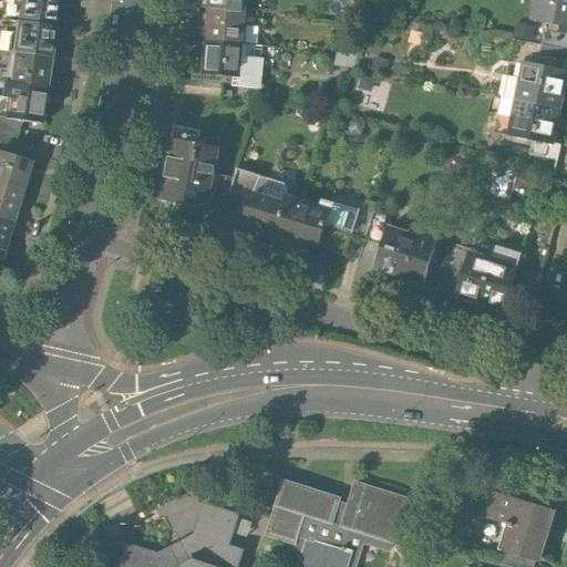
[(58,22),(61,0),(22,0),(20,14),(58,22)]
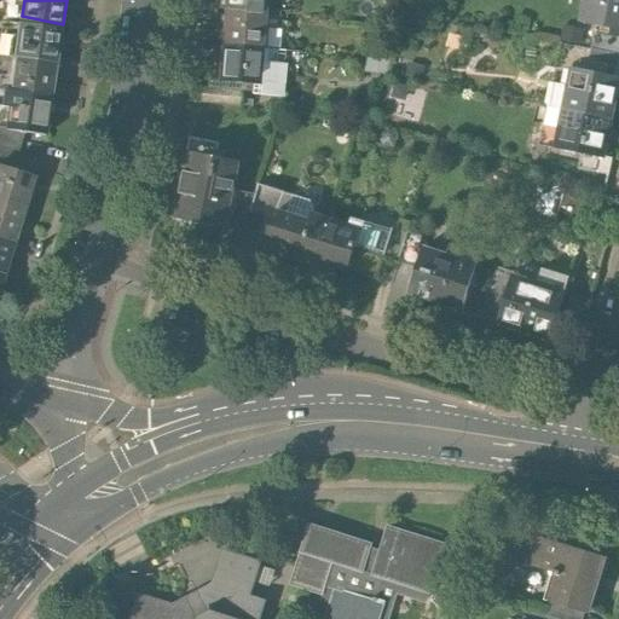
[(219,0),(218,22),(256,24),(258,0),(219,0)]
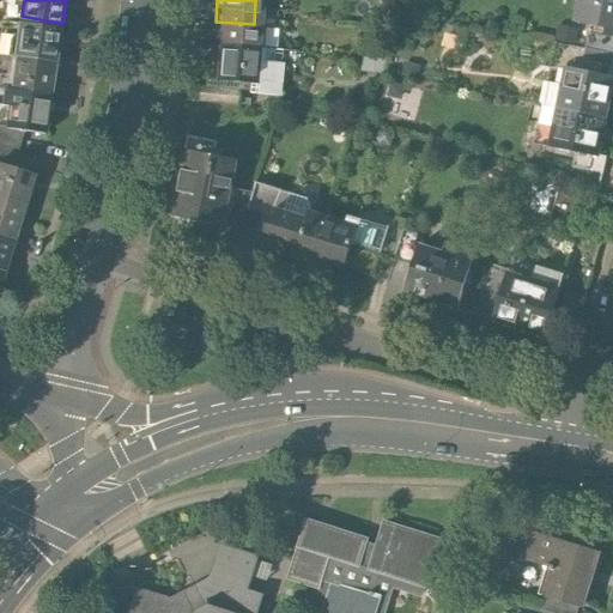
[(612,0),(592,0),(587,19),(612,24),(612,0)]
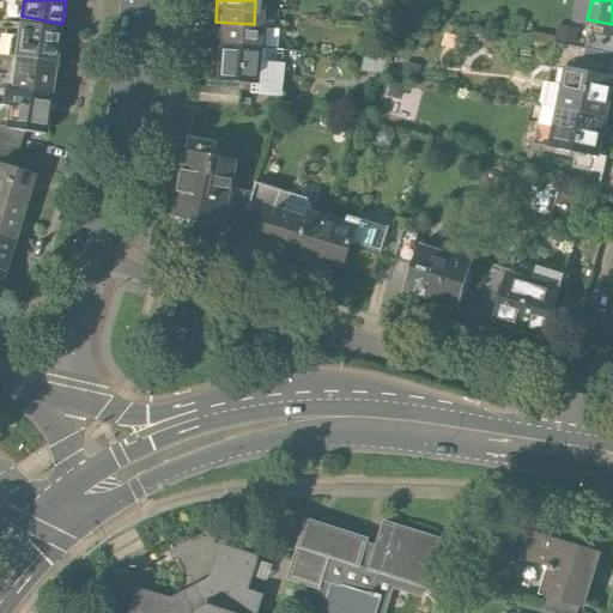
[(55,58),(62,24),(22,16),(17,52),(55,58)]
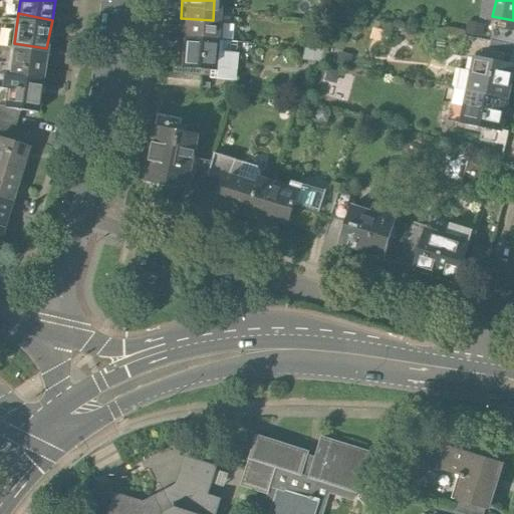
[(181,18),(180,45),(211,47),(213,20),(181,18)]
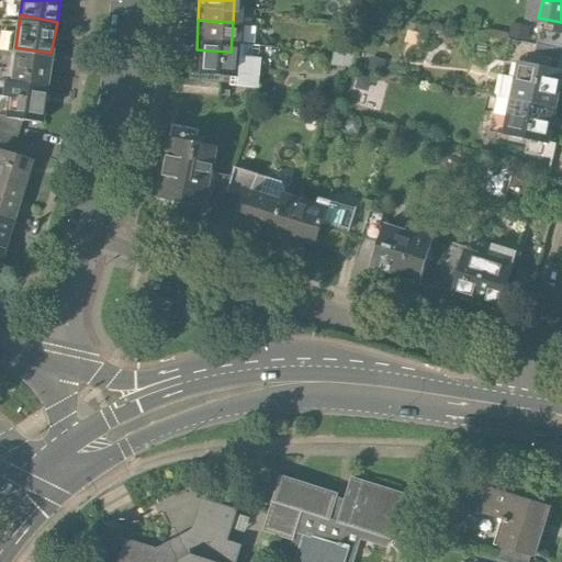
[(46,86),(51,53),(15,47),(11,81),(46,86)]
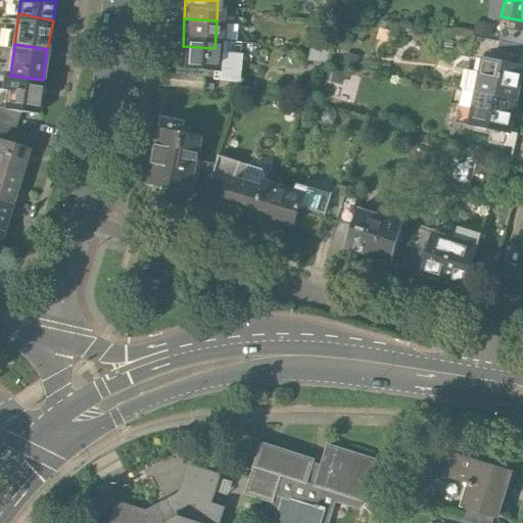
[(183,46),(181,74),(212,76),(215,48),(183,46)]
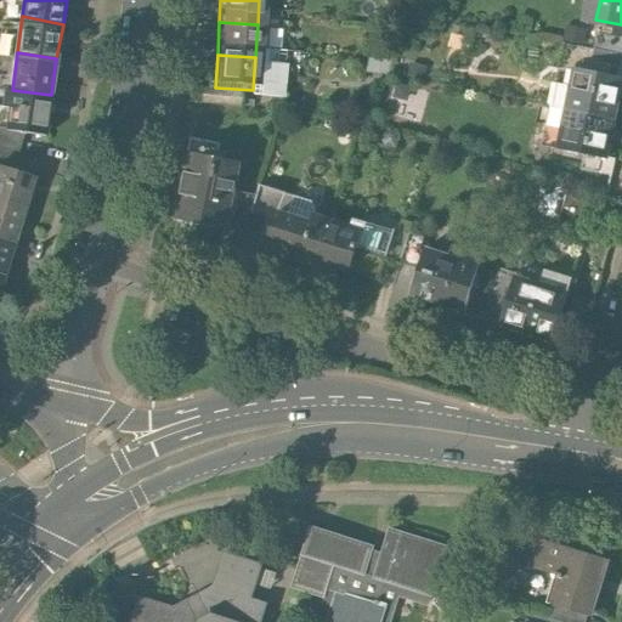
[(621,73),(587,66),(578,107),(621,117),(621,73)]
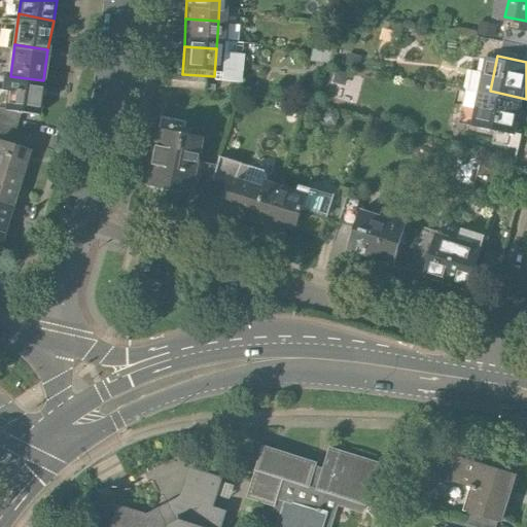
[(38,112),(43,80),(10,76),(6,108),(38,112)]
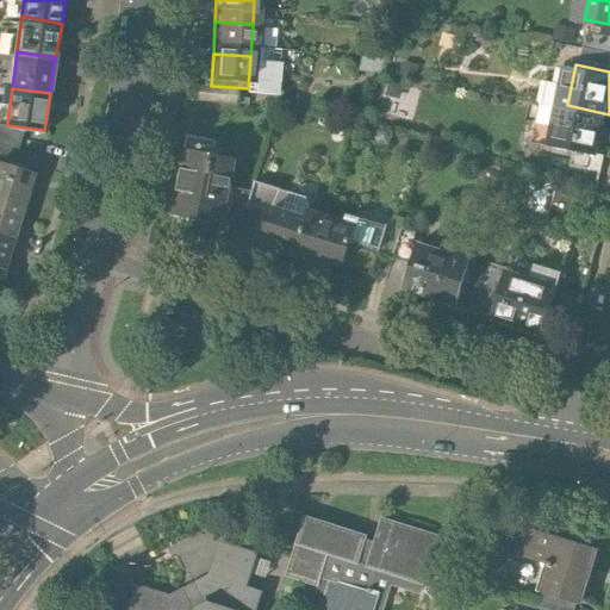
[(609,114),(567,105),(558,144),(609,156),(609,114)]
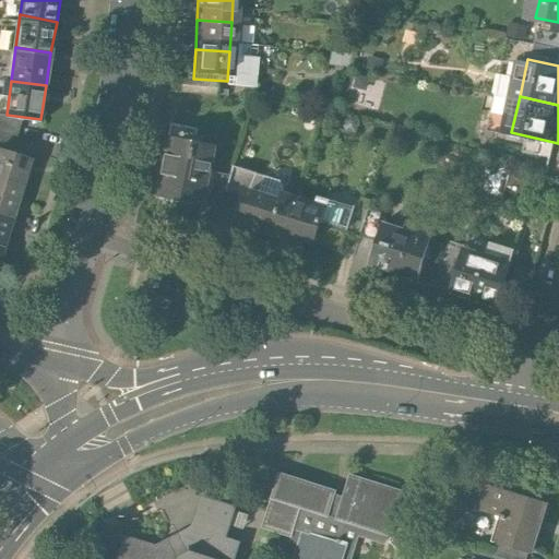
[(227,149),(180,139),(175,166),(169,193),(216,203),(222,177),(227,149)]
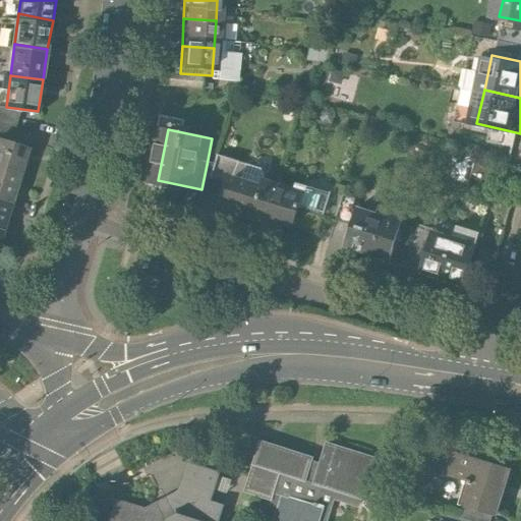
[(36,174),(44,146),(8,135),(0,164),(36,174)]
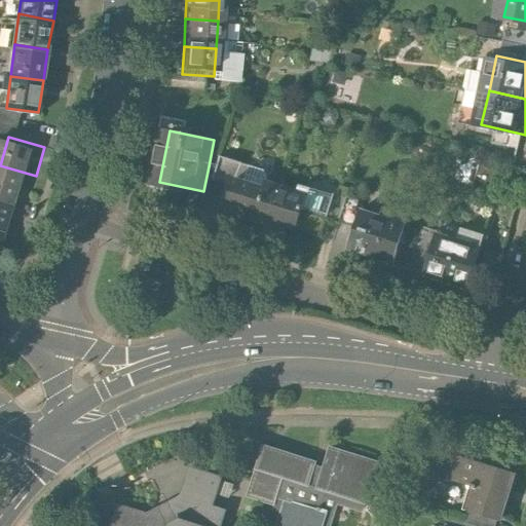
[(222,182),(248,190),(255,170),(229,161),(222,182)]
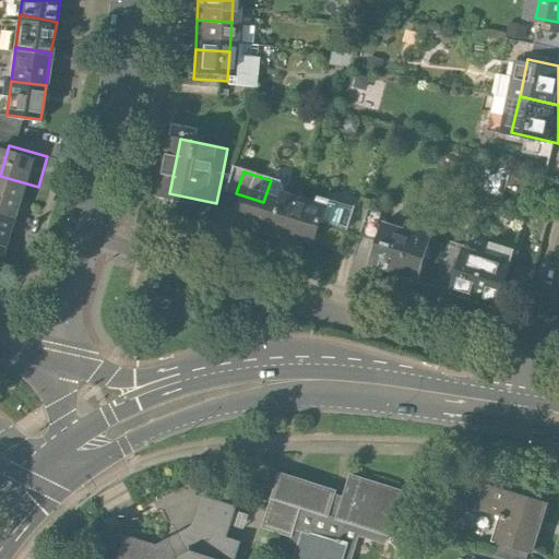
[(0,209),(30,217),(38,187),(0,176),(0,209)]
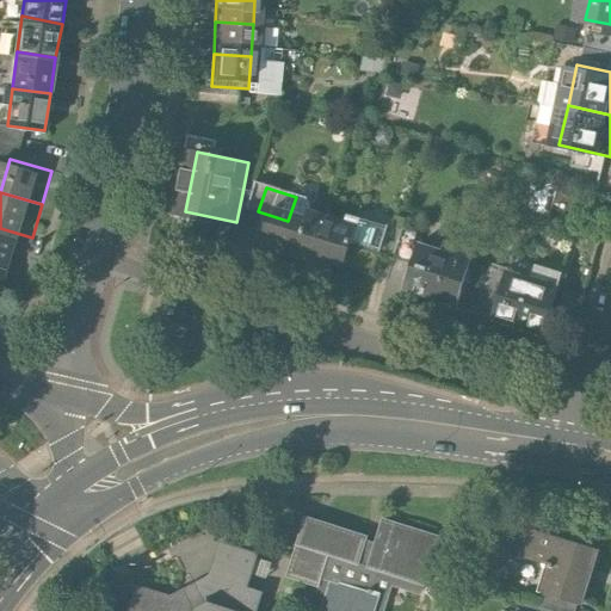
[(285,229),(279,246),(328,261),(343,213),(296,197),(288,221),(285,229)]
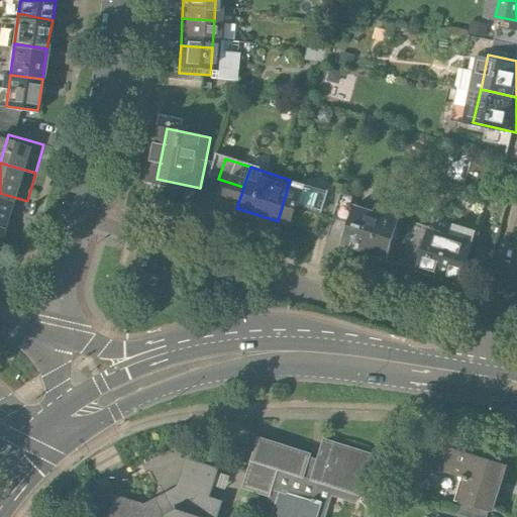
[(341,196),(290,180),(278,221),(305,229),(307,221),(313,223),(331,229),(335,216),(341,196)]
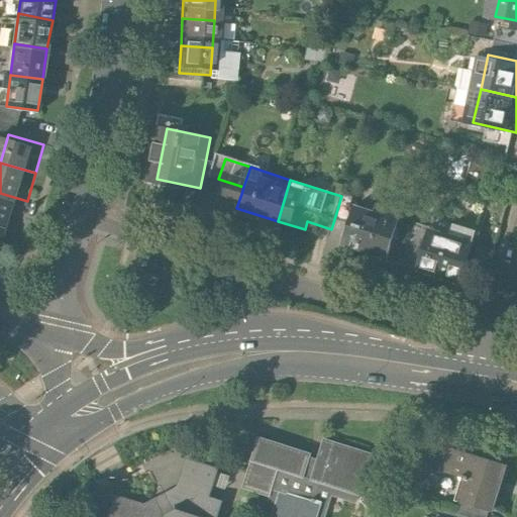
[(0,224),(20,230),(27,201),(0,193),(0,224)]
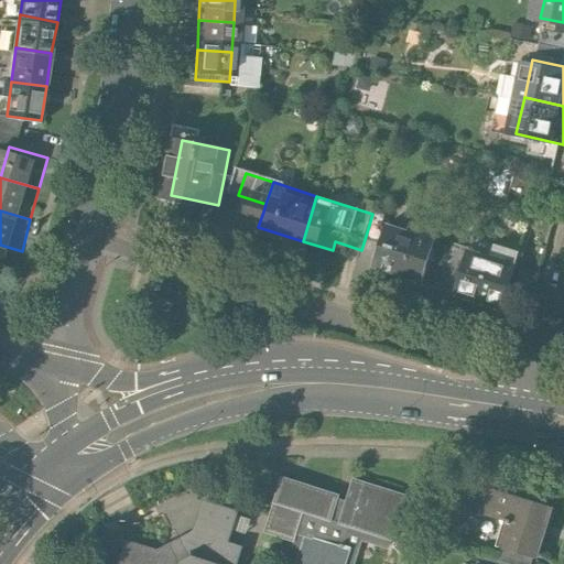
[(372,214),(366,236),(394,245),(401,224),(372,214)]
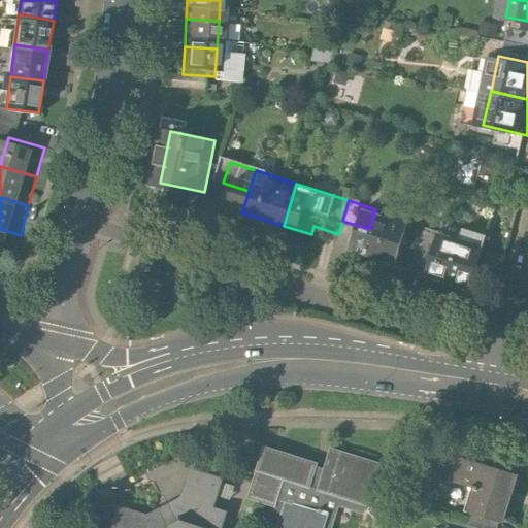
[(369,229),(363,245),(394,256),(411,263),(426,216),(398,204),(395,217),(375,209),(369,229)]
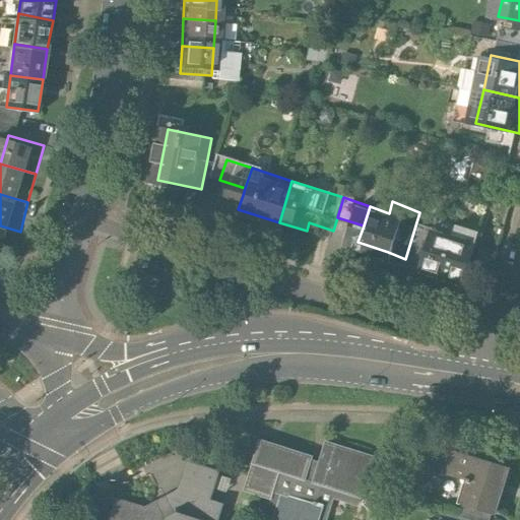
[(0,257),(12,261),(20,232),(0,225),(0,257)]
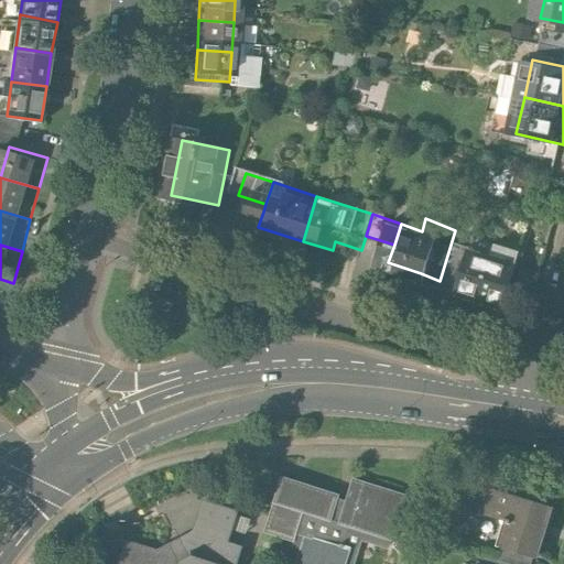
[(484,251),(473,290),(496,296),(519,303),(530,266),(484,251)]
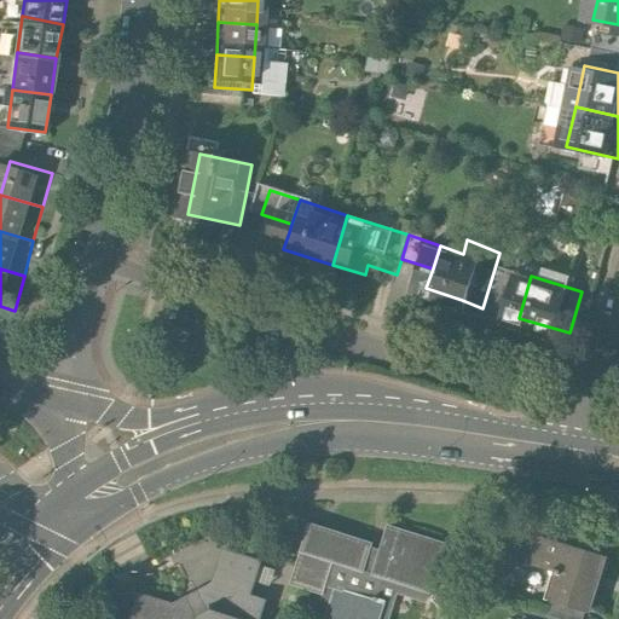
[(445,541),(388,522),(381,545),(307,521),(287,583),(333,599),(325,618),(388,618),(398,591),(426,601),(445,541)]
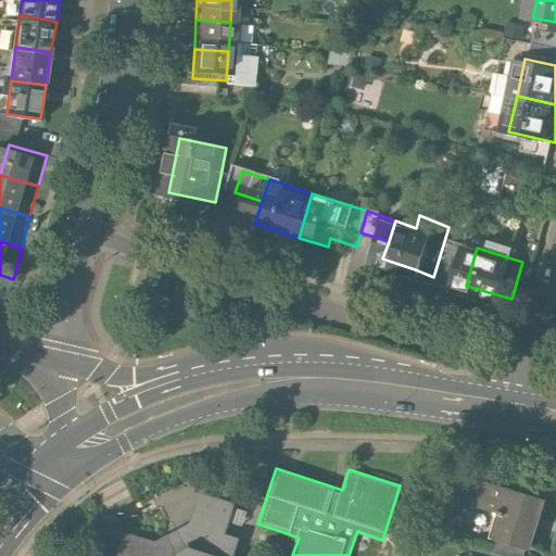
[(544,497),(472,476),(466,500),(501,509),(493,536),(496,538),(526,546),(529,547),(544,497)]
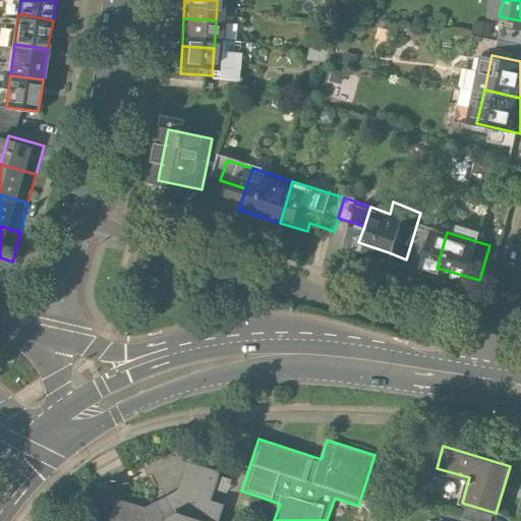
[(143,506),(118,498),(111,520),(217,520),(223,502),(210,498),(212,493),(218,470),(185,461),(176,489),(170,493),(143,506)]
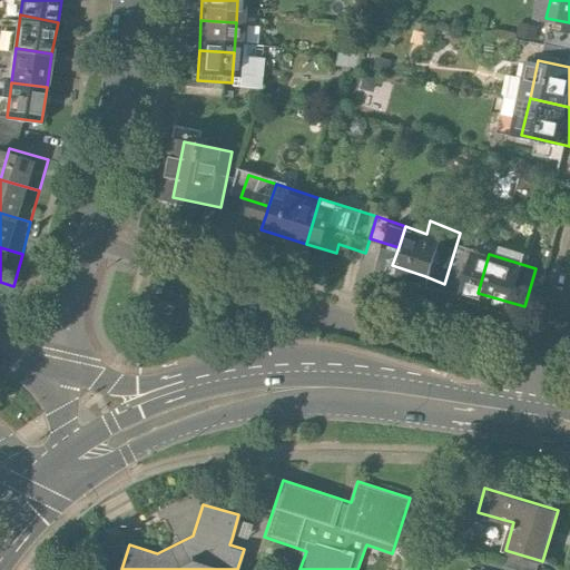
[(504,567),(516,569),(536,569),(539,560),(509,551),(504,567)]
